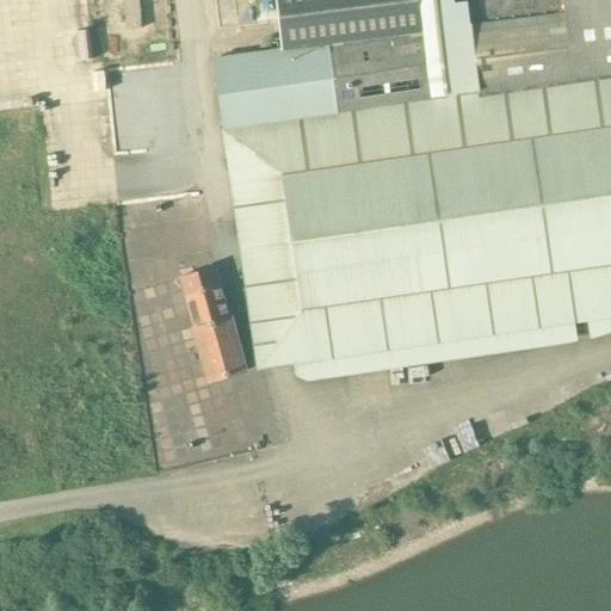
[(610,0),(275,0),(281,50),(213,60),(223,130),(222,130),(236,236),(257,371),(292,365),(294,377),(307,382),(584,343),(610,333),(610,0)]
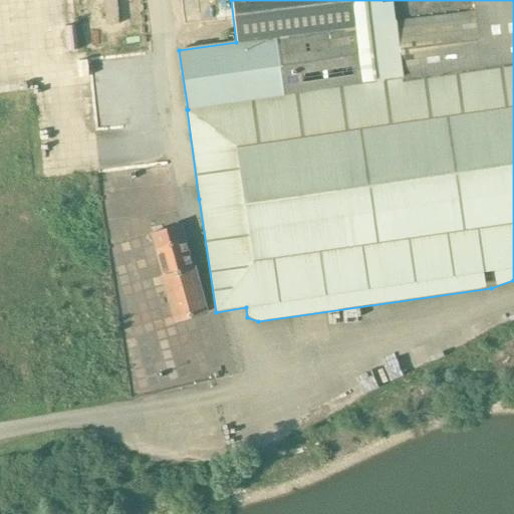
[(161,267),(190,258),(185,241),(180,226),(152,234),(156,250),(161,267)]
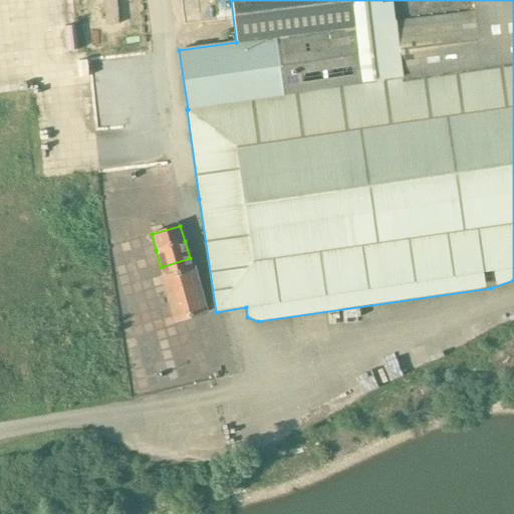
[(169,299),(200,290),(194,268),(193,268),(190,258),(161,267),(164,277),(162,277),(169,299)]
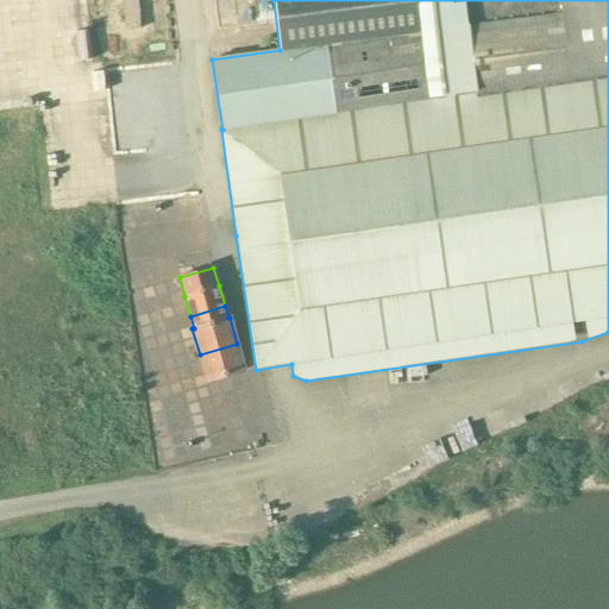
[(207,382),(245,370),(237,344),(200,355),(207,382)]
